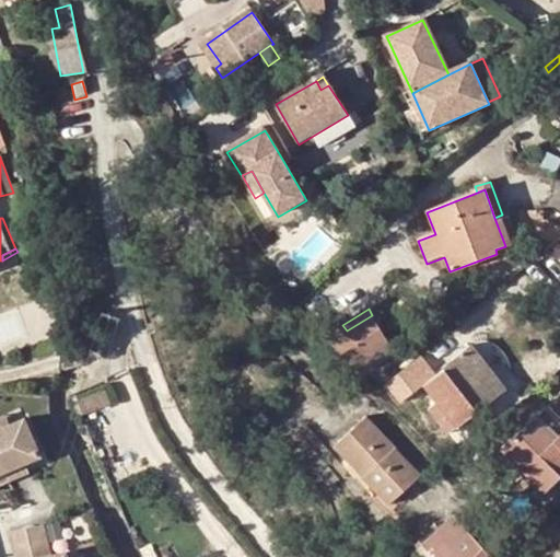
[(330,340),(338,349),(353,366),(389,343),(372,315),(347,331),(330,340)]
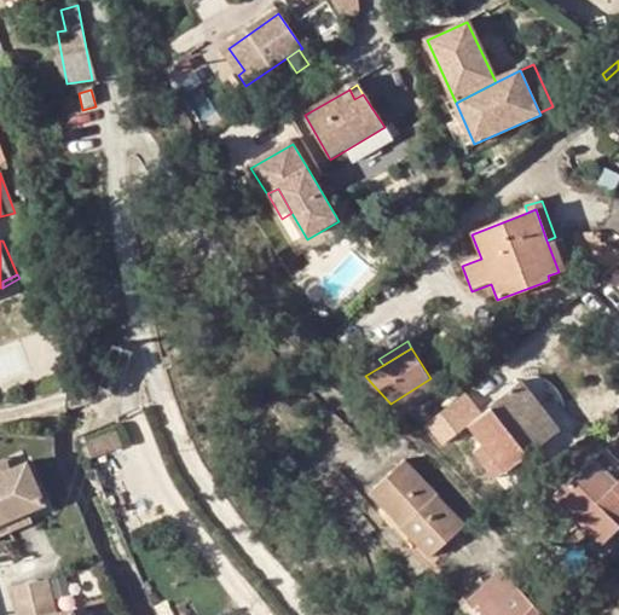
[(431,378),(391,404),(399,413),(437,389),(431,378)]
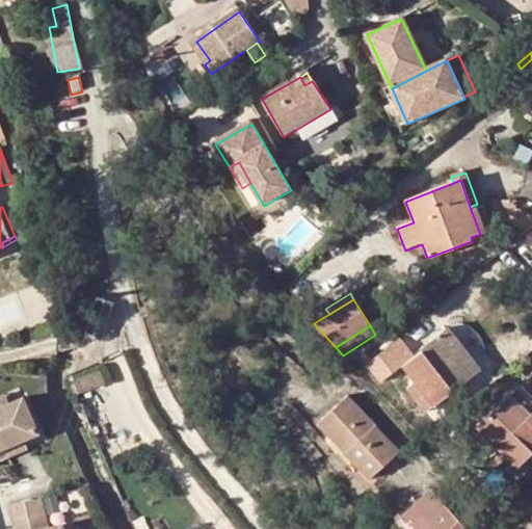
[(436,405),(481,369),(454,336),(449,328),(422,349),(425,351),(405,367),(417,382),(408,391),(419,403),(428,396),(436,405)]
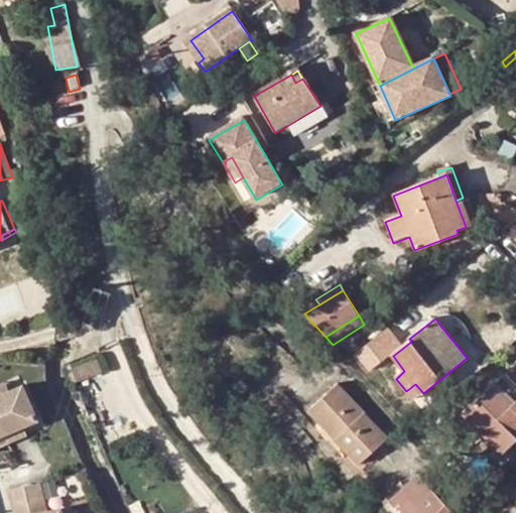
[(499,434),(490,442),(503,456),(515,440),(515,364),(473,407),(499,434)]
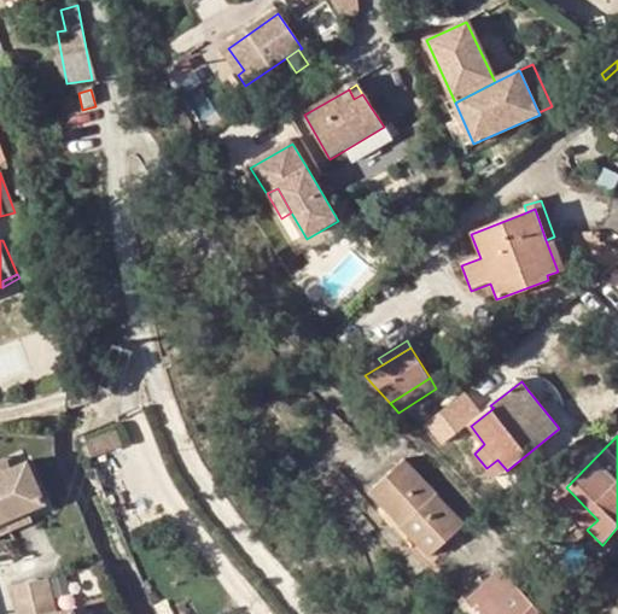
[(35,458),(0,469),(0,489),(10,514),(25,508),(50,500),(35,458)]
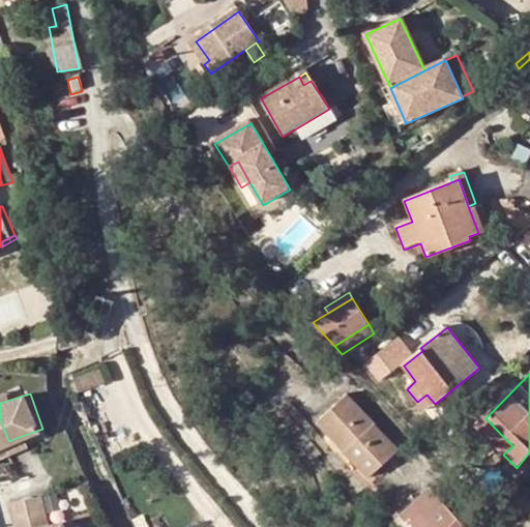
[(427,394),(417,402),(425,411),(435,404),(427,394)]
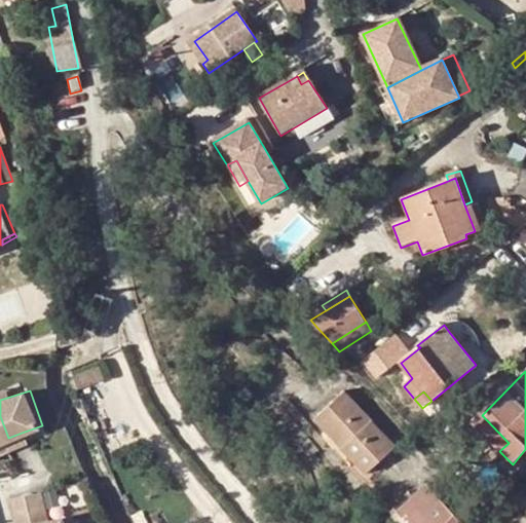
[(393,448),(344,395),(317,420),(366,473),(393,448)]
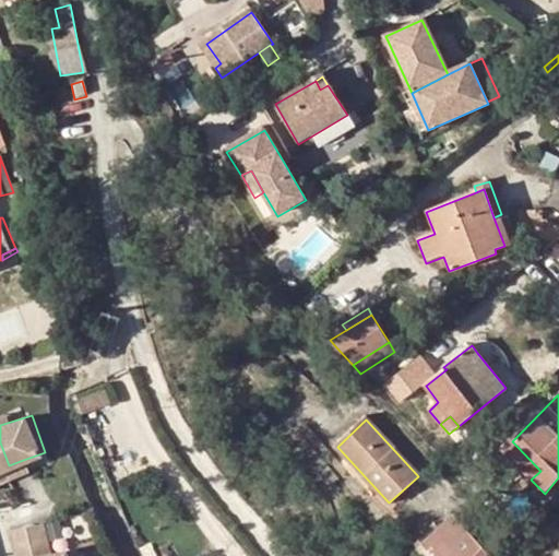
[(105,441),(97,424),(88,427),(96,445),(105,441)]
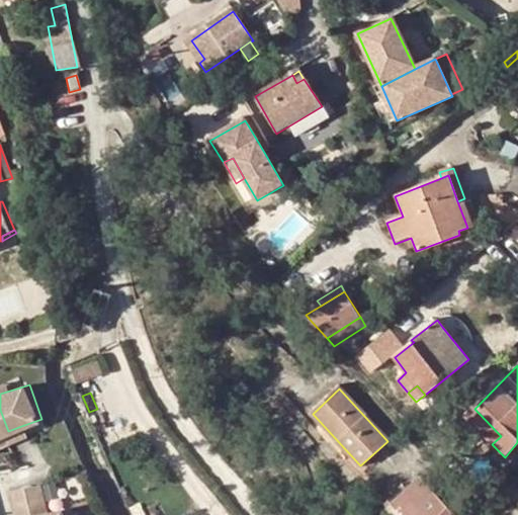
[(475,409),(465,418),(492,444),(501,436),(475,409)]
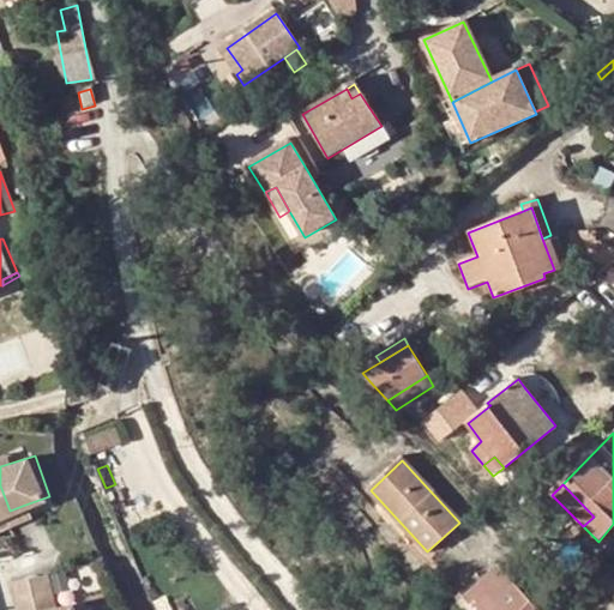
[(25,505),(10,511),(14,524),(30,519),(25,505)]
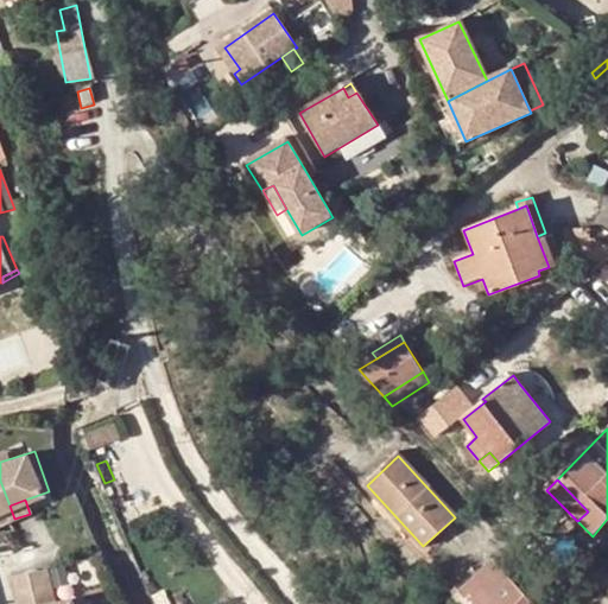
[(0,523),(14,519),(10,506),(0,508),(0,523)]
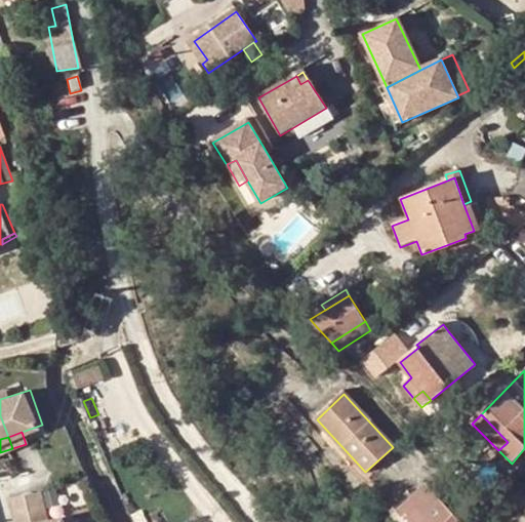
[(522,474),(524,470),(524,448),(512,464),(522,474)]
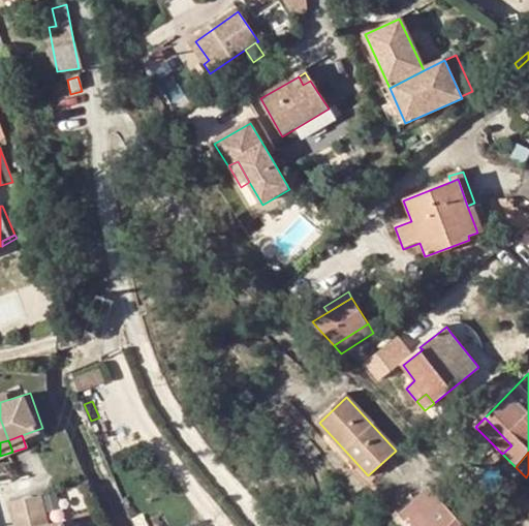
[(507,487),(514,493),(522,485),(516,478),(507,487)]
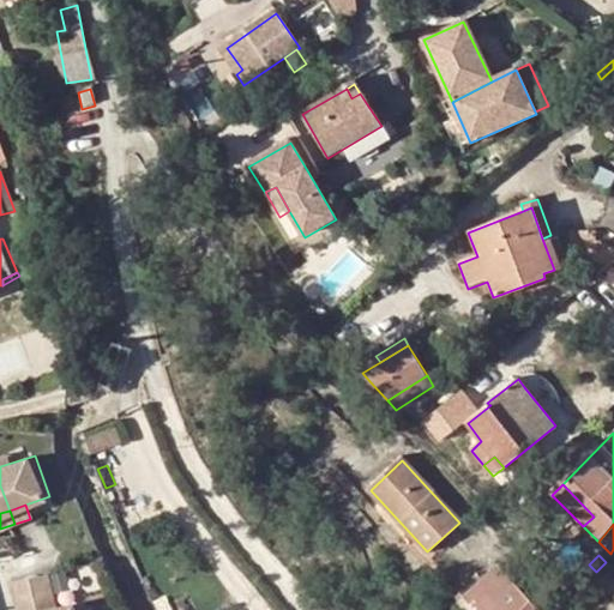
[(596,572),(589,565),(585,569),(591,577),(596,572)]
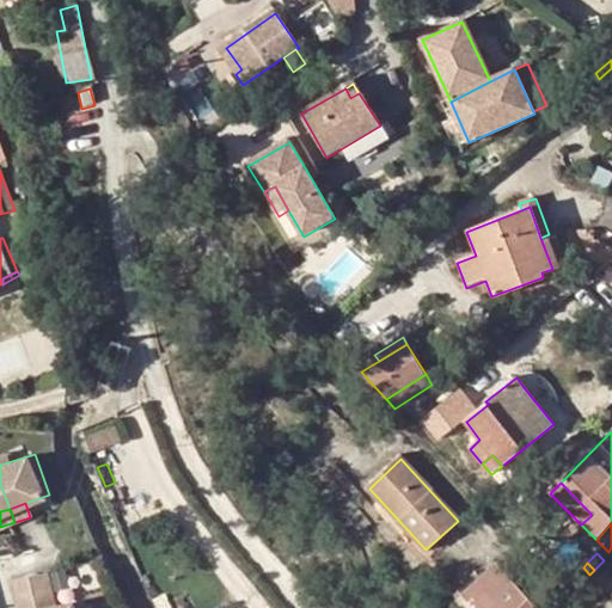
[(465,596),(475,607),(533,607),(497,567),(465,596)]
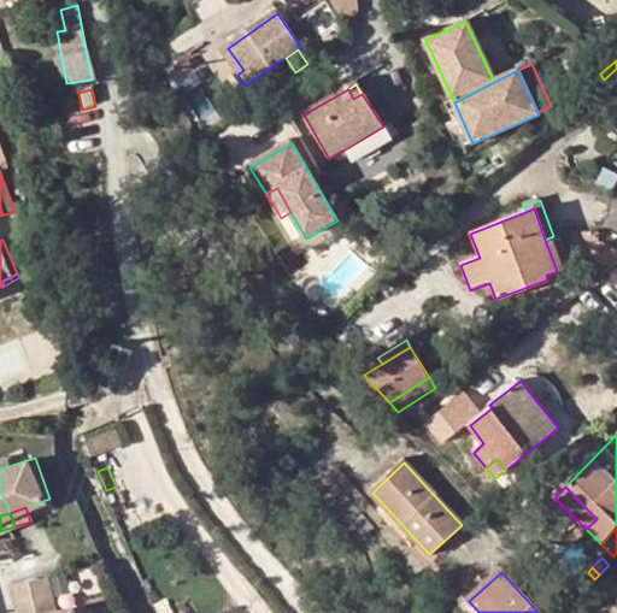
[(19,603),(54,596),(50,577),(15,585),(19,603)]
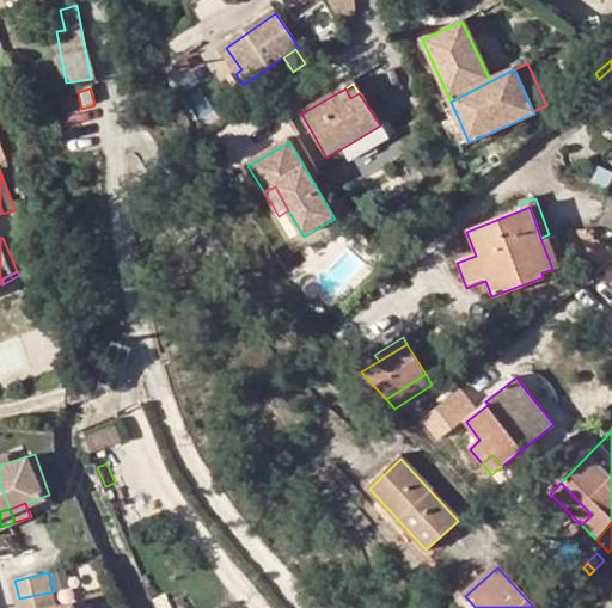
[(74,607),(74,603),(62,607),(57,607),(54,591),(19,599),(20,607),(74,607)]
